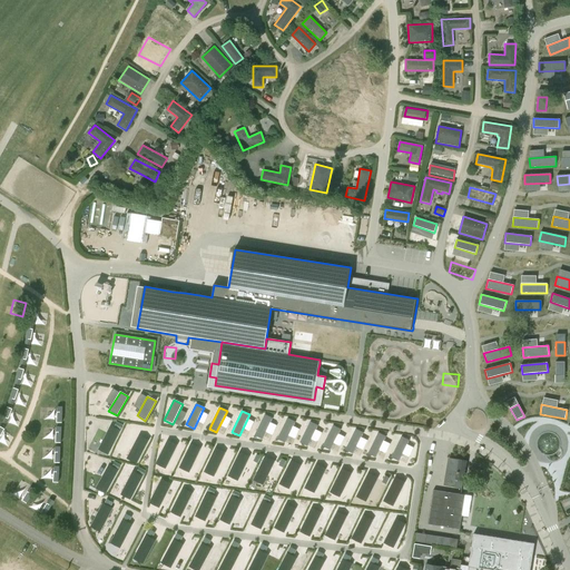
[(272,419),(264,414),(254,435),(262,439),(272,419)]
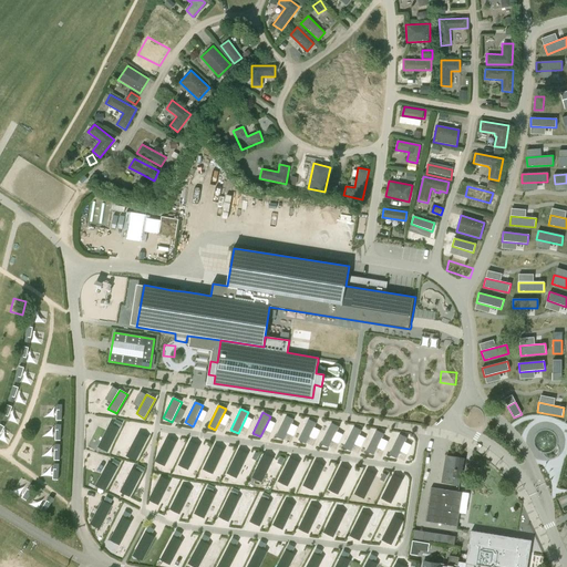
[(286,416),(276,436),(284,441),(294,420),(286,416)]
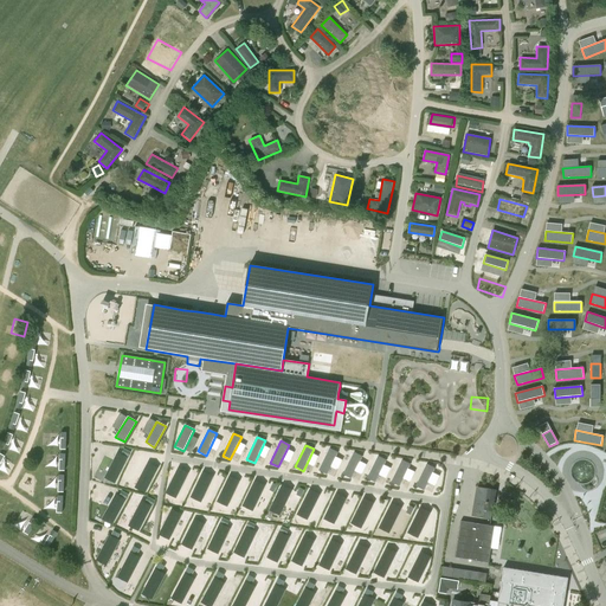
[(337,452),(329,449),(318,470),(327,475),(337,452)]
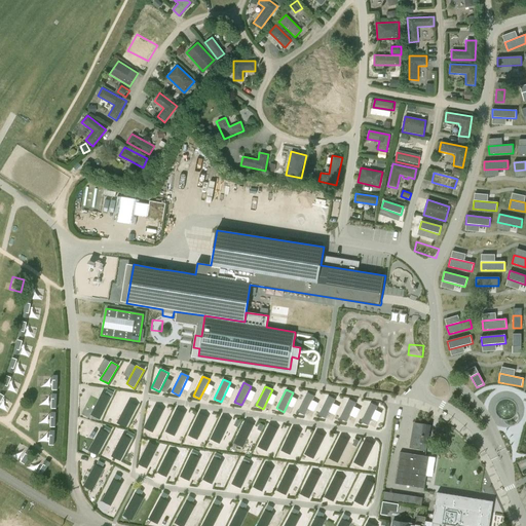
[(102,414),(111,397),(102,392),(92,409),(102,414)]
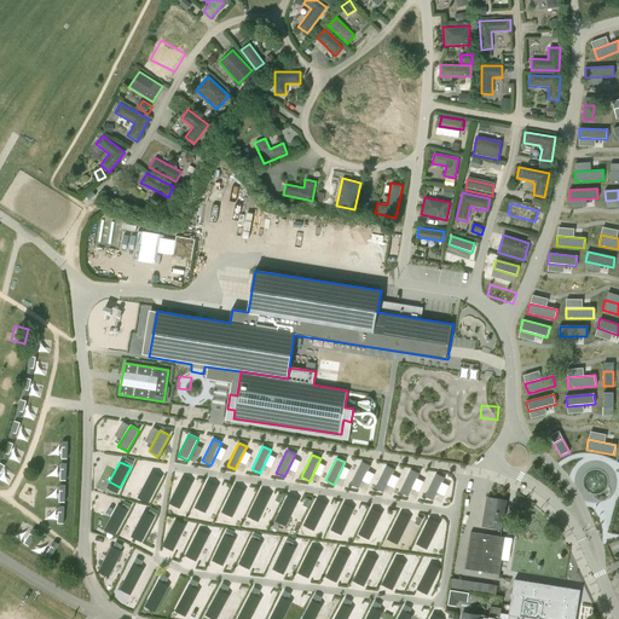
[(350,485),(358,489),(369,467),(360,462),(350,485)]
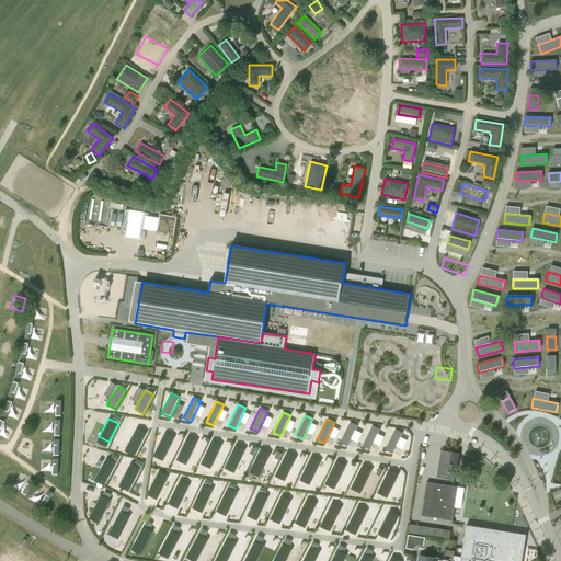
[(44,431),(60,432),(60,421),(44,420),(44,431)]
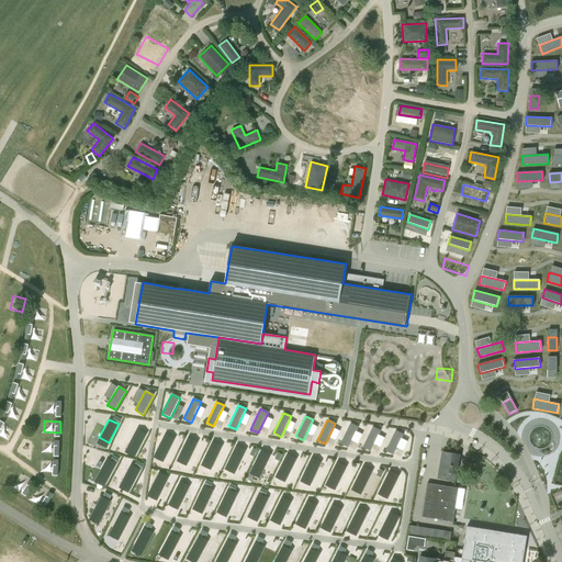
[(0,435),(9,439),(13,430),(0,423),(0,435)]
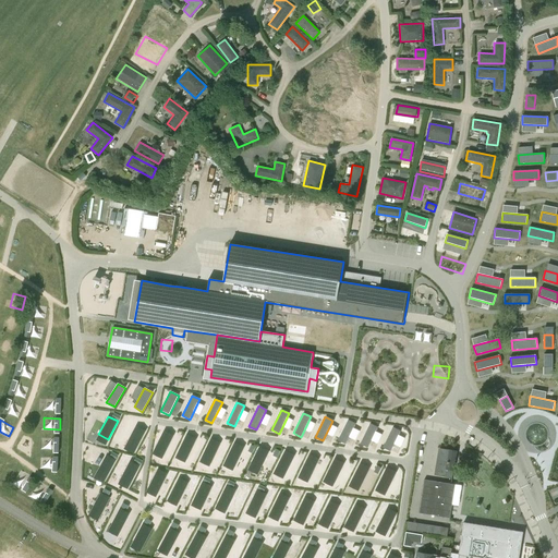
[(348,420),(338,440),(346,444),(355,424),(348,420)]
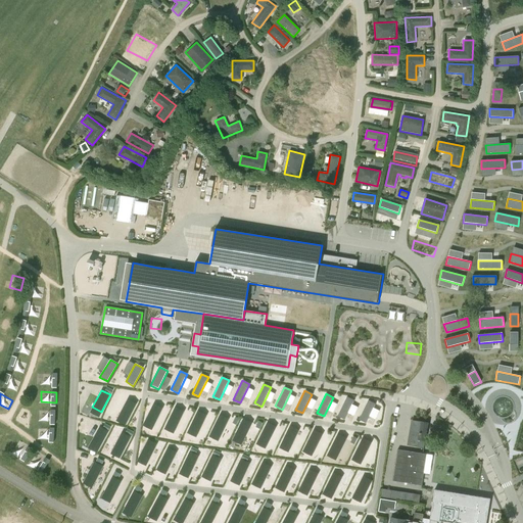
[(344,420),(353,400),(346,397),(337,416),(344,420)]
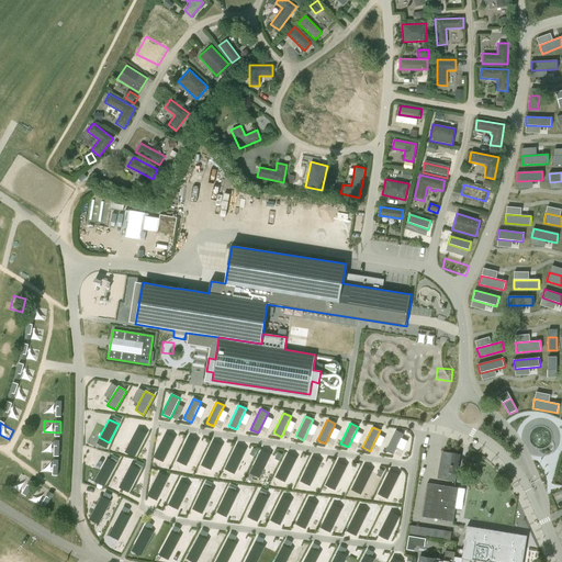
[(136,428),(127,447),(137,451),(146,434),(136,428)]
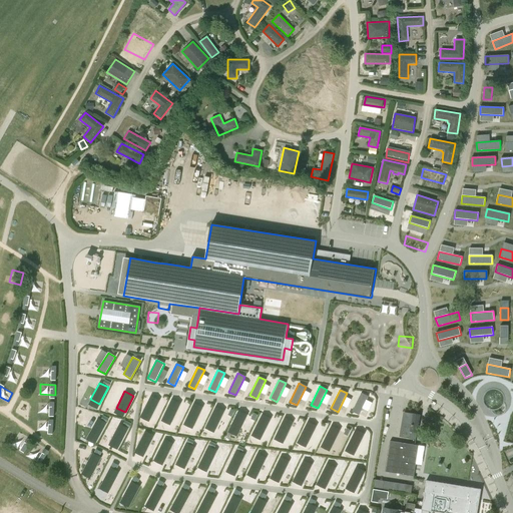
[(368,397),(361,393),(352,412),(359,415),(368,397)]
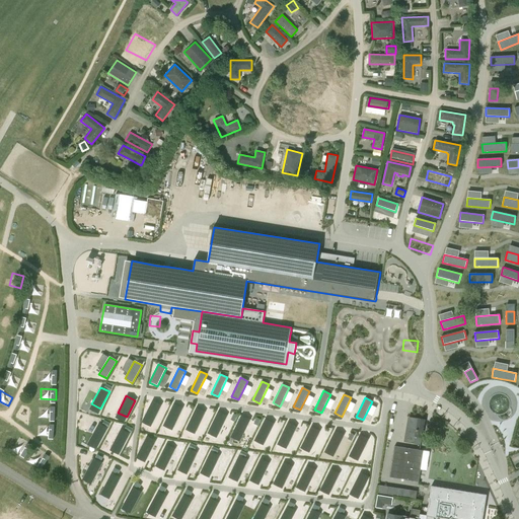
[(161,404),(152,400),(144,417),(153,422),(161,404)]
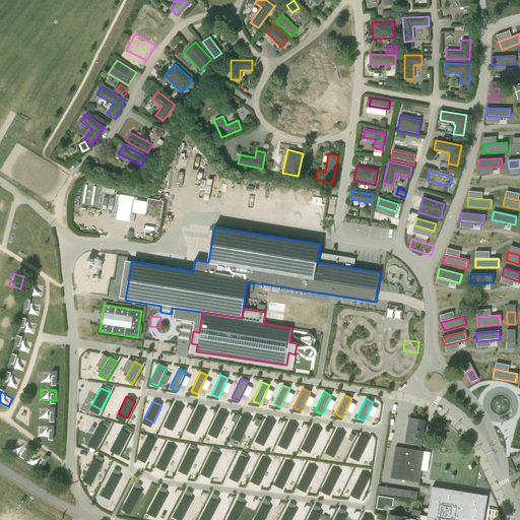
[(181,411),(173,408),(163,431),(171,435),(181,411)]
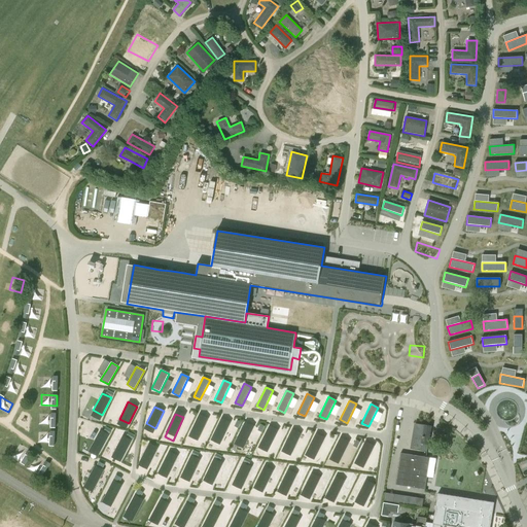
[(199,414),(190,431),(200,435),(208,418),(199,414)]
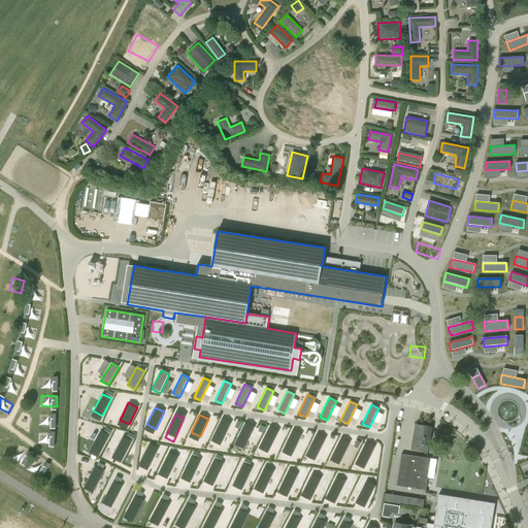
[(222,419),(213,435),(223,440),(231,423),(222,419)]
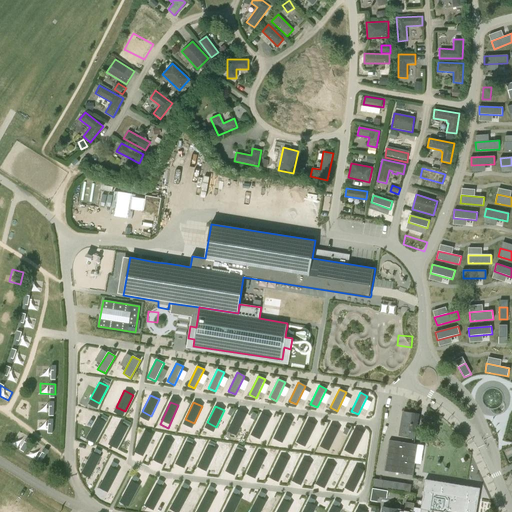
[(239,430),(247,414),(238,409),(230,426),(239,430)]
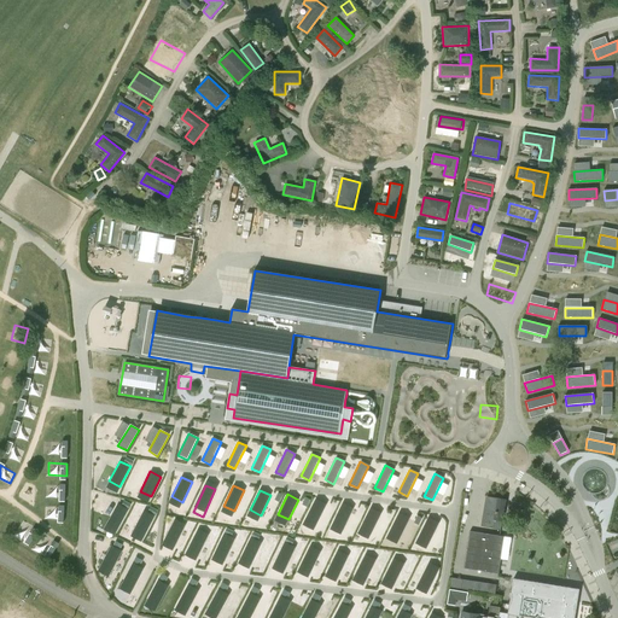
[(326,505),(315,499),(305,519),(316,524),(326,505)]
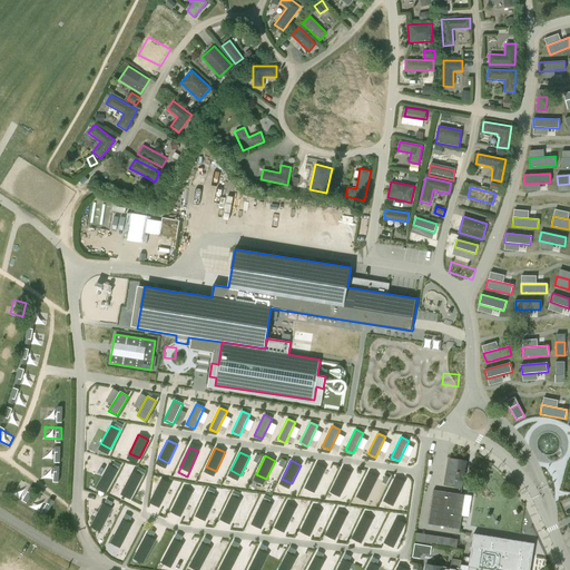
[(454,488),(463,489),(468,461),(460,460),(454,488)]
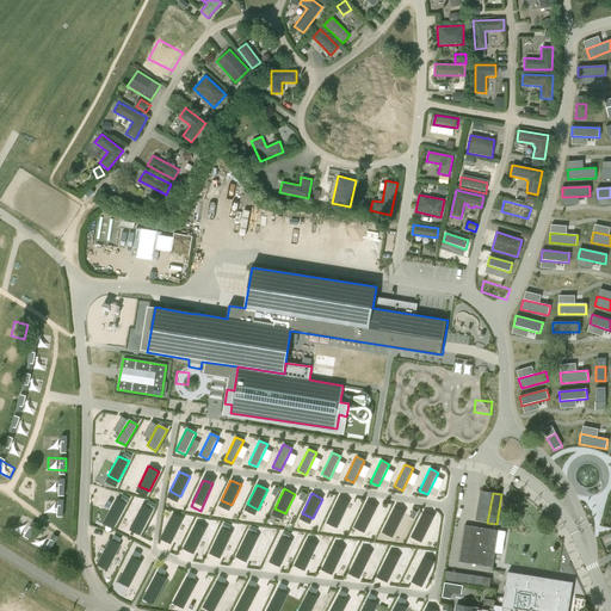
[(350,503),(339,498),(329,517),(340,523),(350,503)]
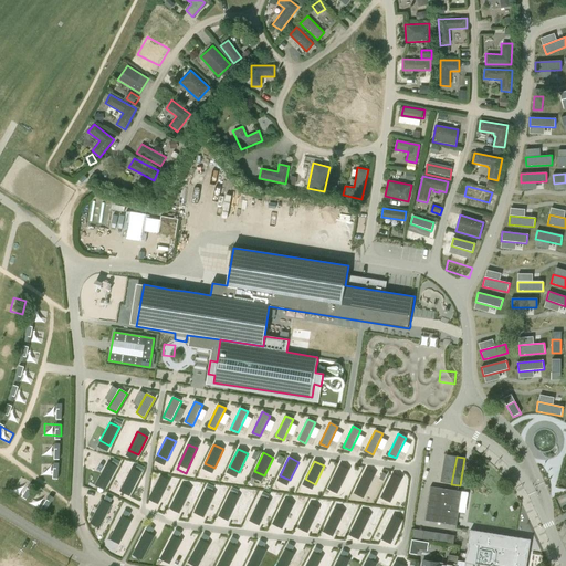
[(0,483),(0,484),(9,469),(0,462),(0,483)]
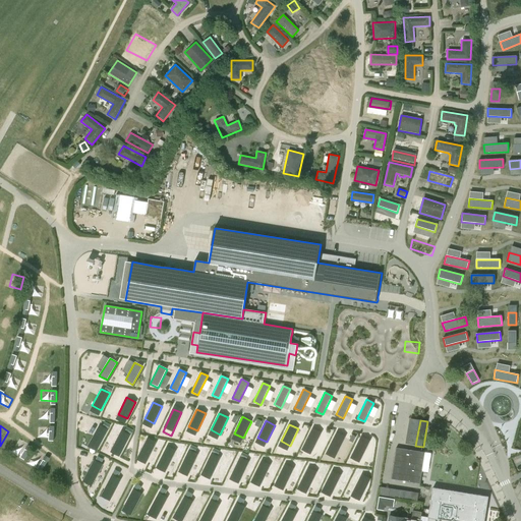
[(99,447),(108,430),(99,425),(90,442),(99,447)]
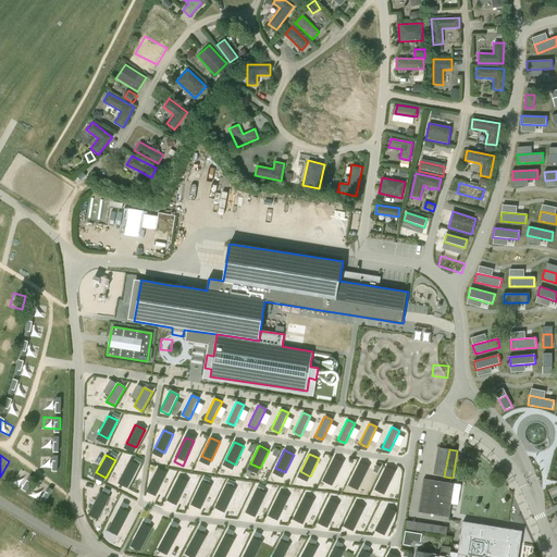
[(41,468),(59,468),(59,457),(41,457),(41,468)]
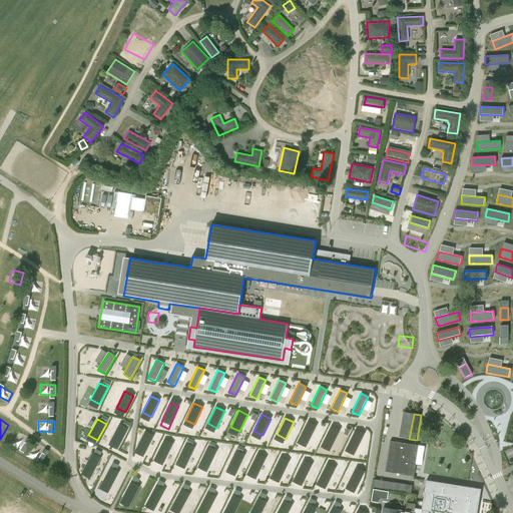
[(308,443),(317,426),(308,422),(299,438),(308,443)]
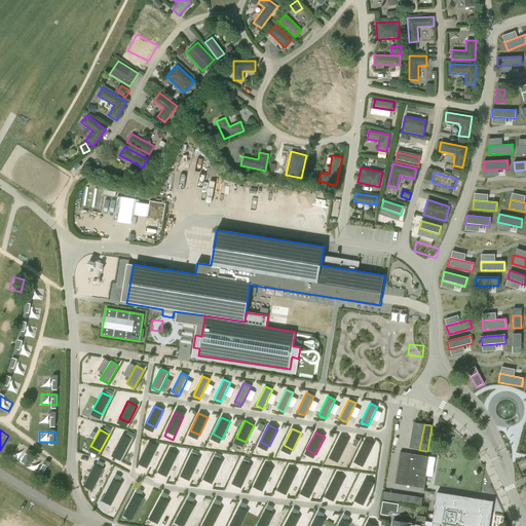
[(122,457),(132,440),(122,435),(113,452),(122,457)]
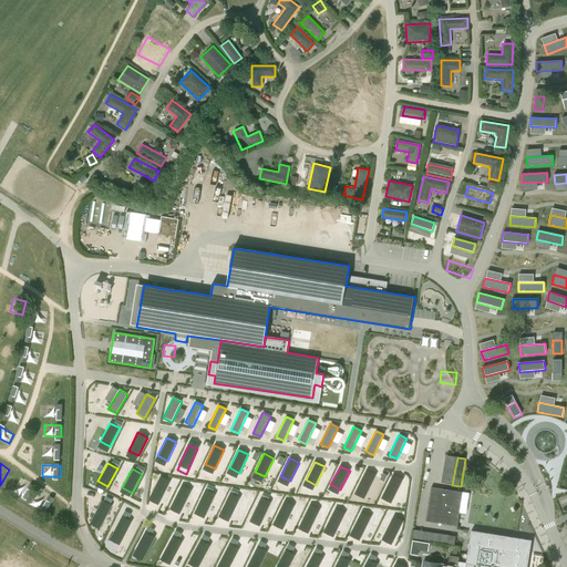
[(357,488),(367,494),(375,475),(366,471),(357,488)]
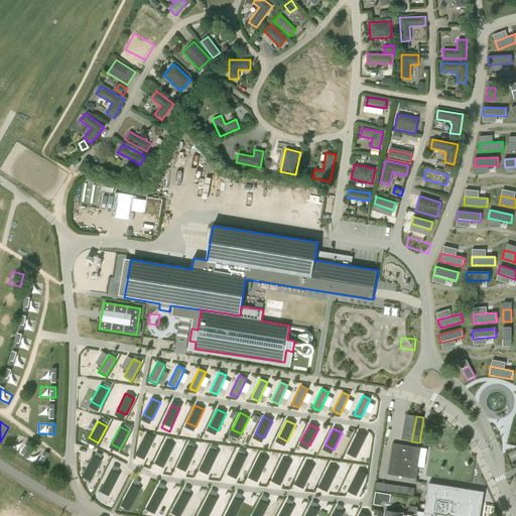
[(349,448),(358,454),(366,436),(358,432),(349,448)]
